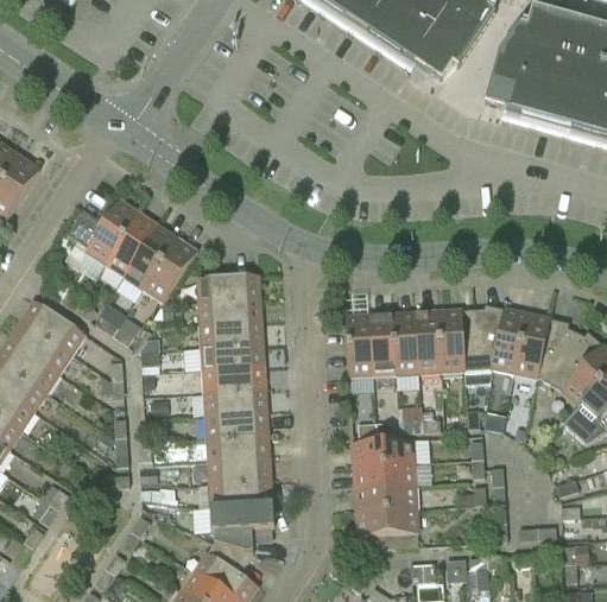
[(457,65),(494,12),(497,7),(492,4),(494,0),(322,0),(442,80),(450,68),(455,70),(457,65)]
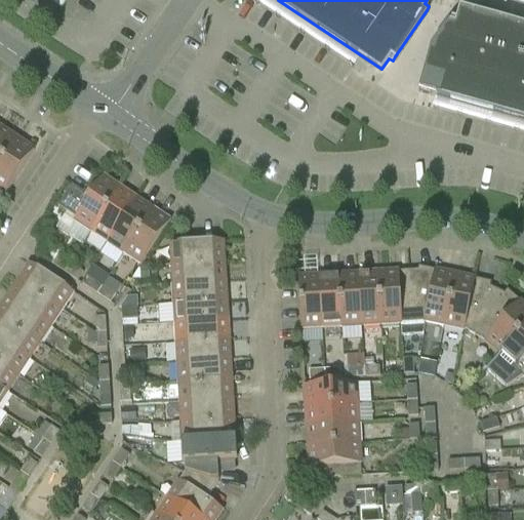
[(451,22),(447,21),(432,44),(419,89),(523,118),(523,24),(460,6),(457,18),(452,16),(451,22)]
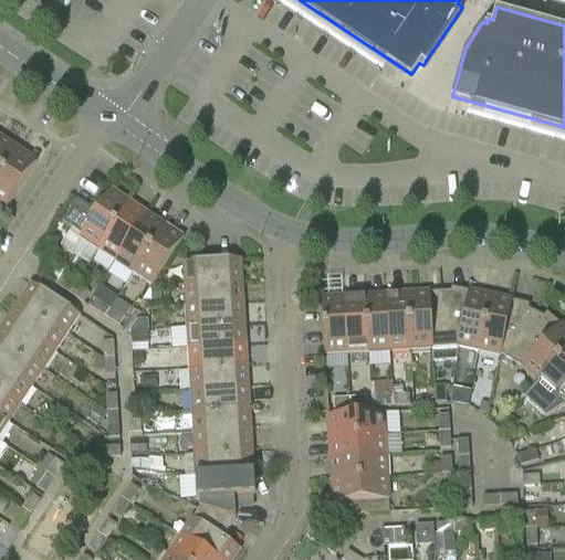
[(0,175),(19,146),(1,134),(0,136),(0,175)]
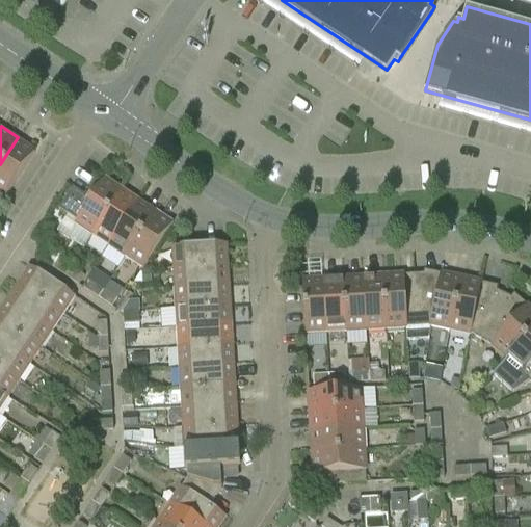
[(0,187),(6,192),(35,149),(18,137),(0,164),(0,187)]
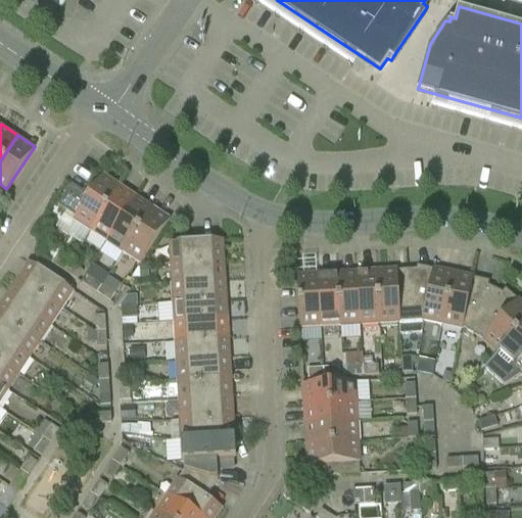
[(73,182),(57,204),(66,209),(92,227),(121,184),(104,173),(91,192),(90,193),(73,182)]
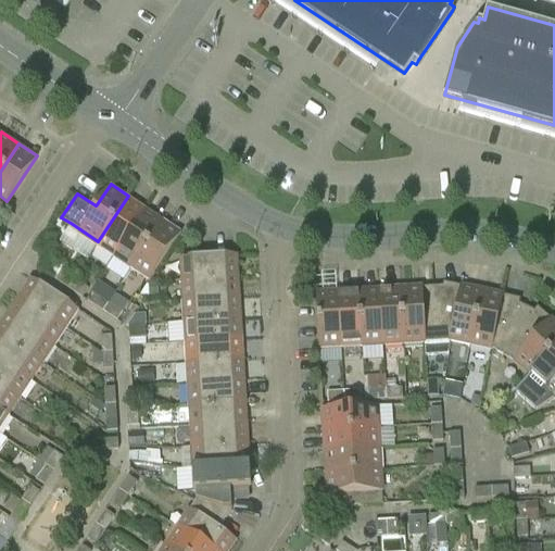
[(146,207),(128,196),(98,241),(115,253),(146,207)]
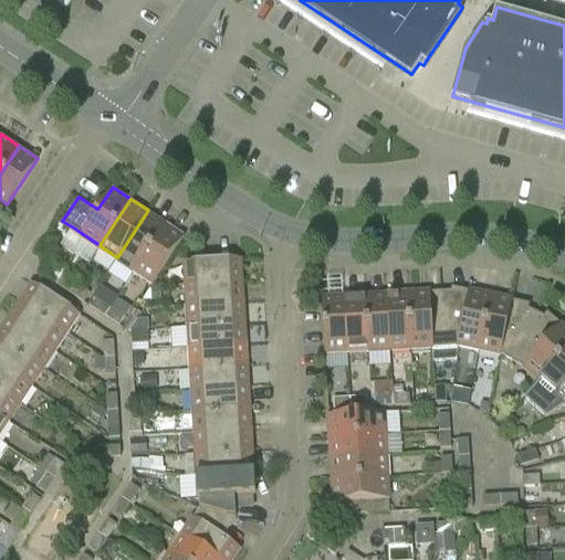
[(135,270),(166,222),(148,210),(117,257),(135,270)]
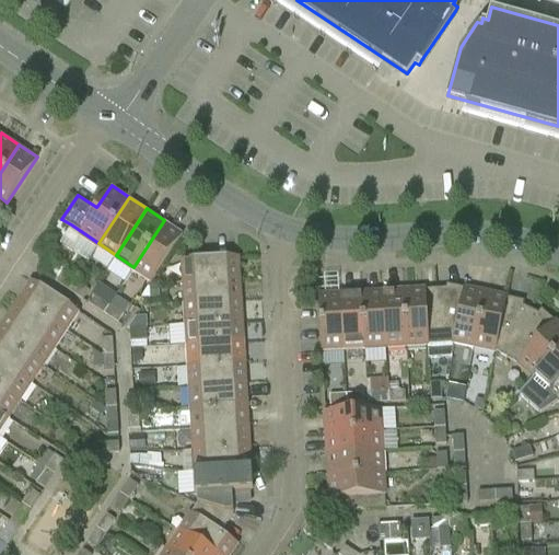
[(183,232),(164,220),(134,267),(152,279),(183,232)]
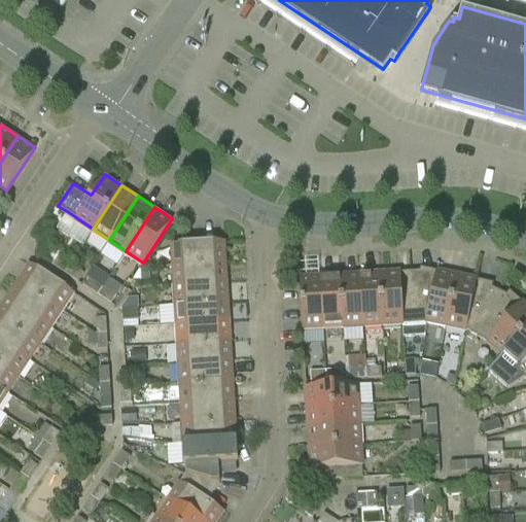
[(174,263),(226,259),(225,239),(172,242),(174,263)]
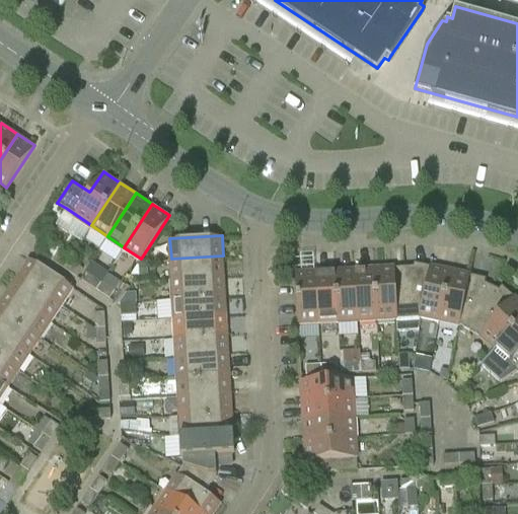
[(65,266),(70,258),(57,248),(51,257),(65,266)]
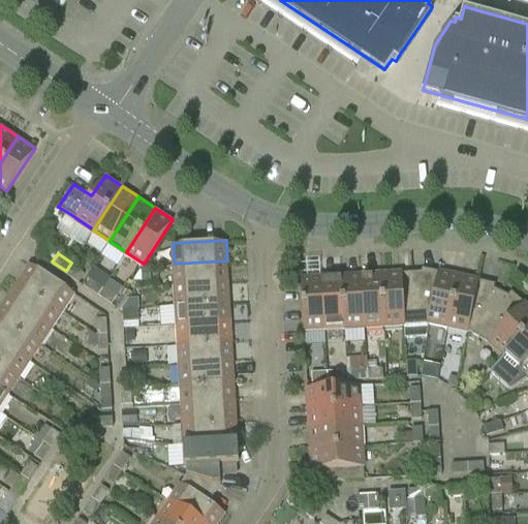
[(176,283),(228,280),(227,260),(175,264),(176,283)]
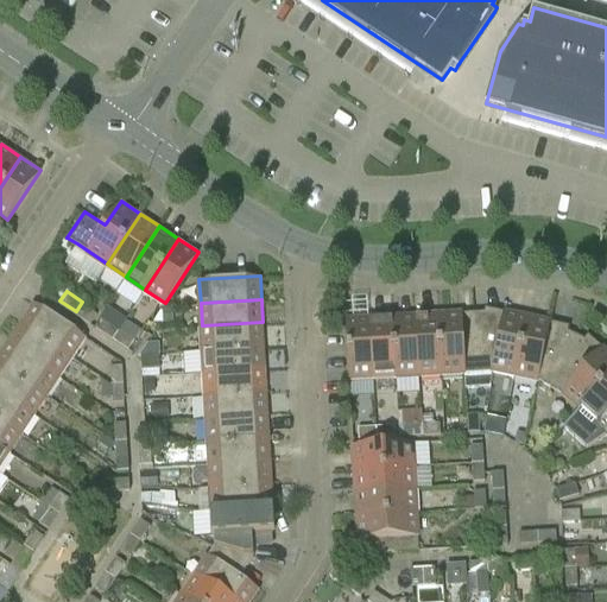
[(86,335),(35,302),(21,321),(73,355),(86,335)]
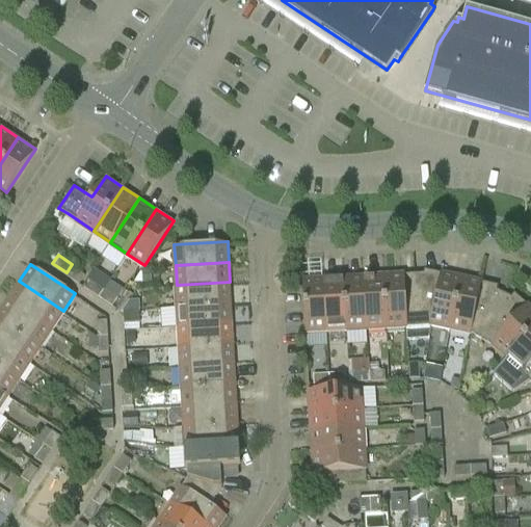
[(85,272),(72,264),(67,272),(79,282),(85,272)]
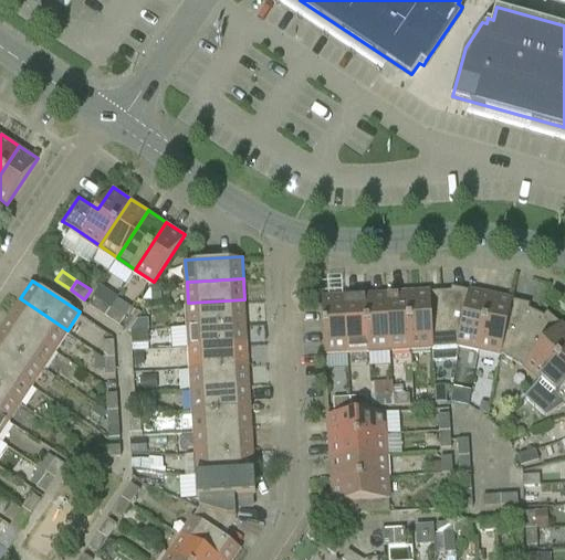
[(150,282),(152,294),(160,293),(160,281),(150,282)]
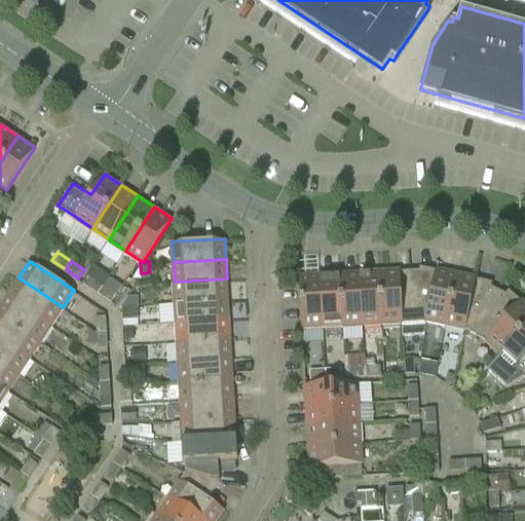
[(413,291),(401,292),(403,321),(403,331),(425,330),(427,320),(437,267),(420,264),(419,270),(413,270),(412,268),(411,268),(413,291)]
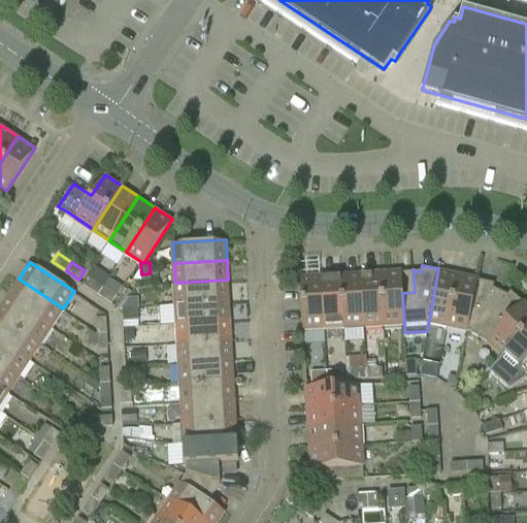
[(458,273),(438,268),(429,321),(448,324),(458,273)]
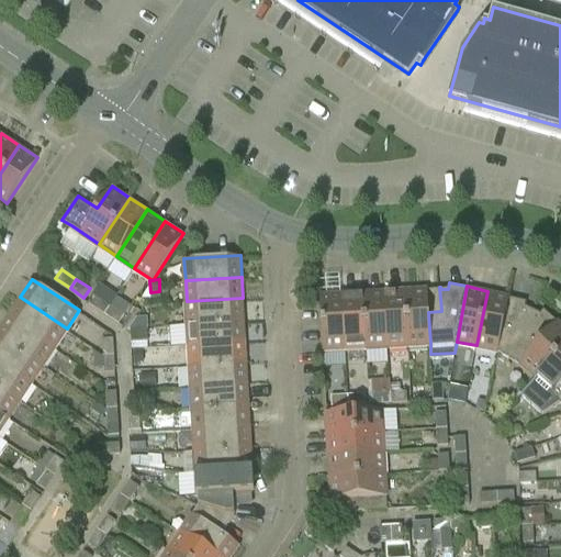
[(441,311),(439,287),(406,289),(406,288),(405,288),(408,344),(430,343),(428,312),(441,311)]
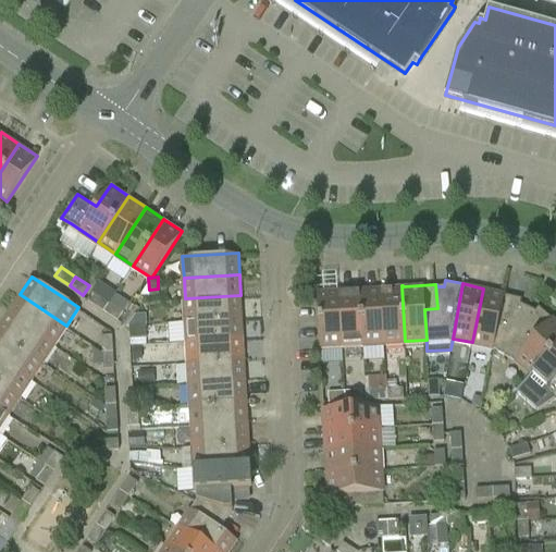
[(384,342),(405,341),(402,285),(381,286),(384,342)]
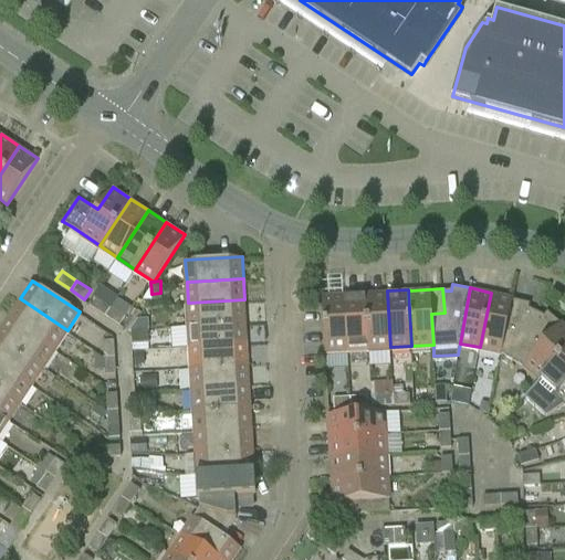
[(369,348),(390,347),(387,291),(366,292),(369,348)]
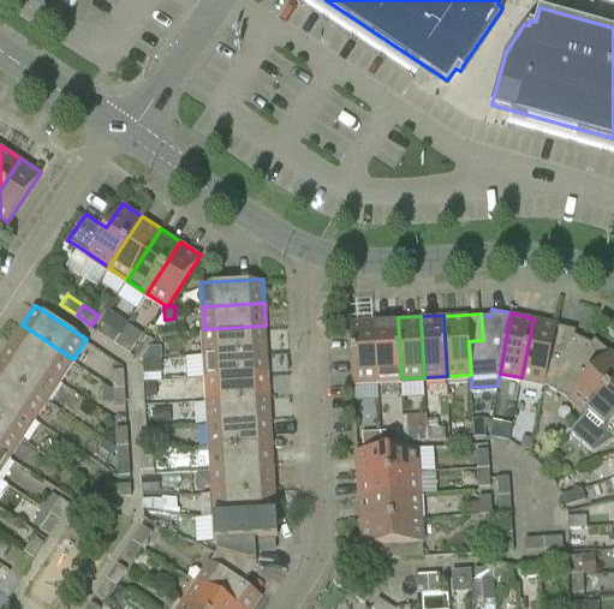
[(379,380),(401,378),(398,317),(375,318),(379,380)]
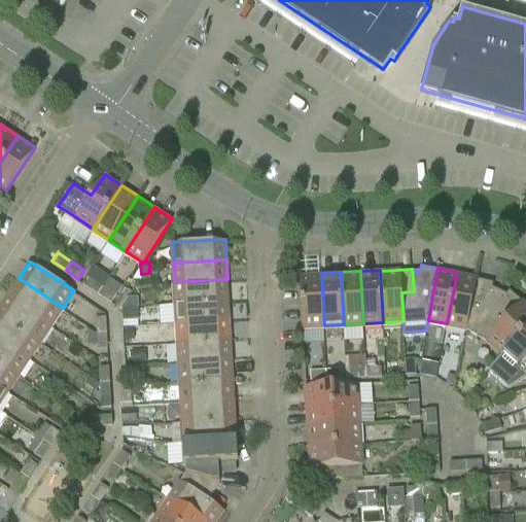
[(304,326),(324,325),(321,273),(301,274),(304,326)]
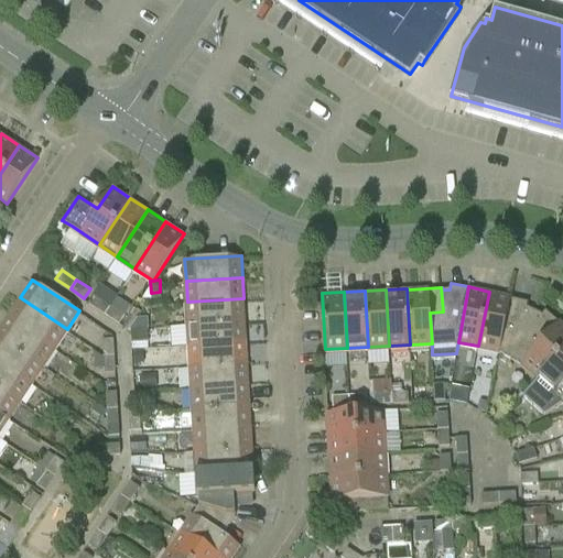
[(511,296),(489,292),(478,346),(500,350),(511,296)]
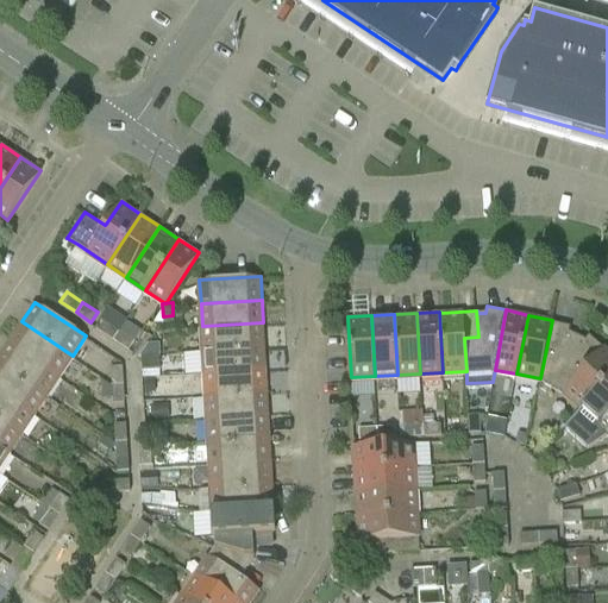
[(114,338),(120,327),(105,318),(98,327),(114,338)]
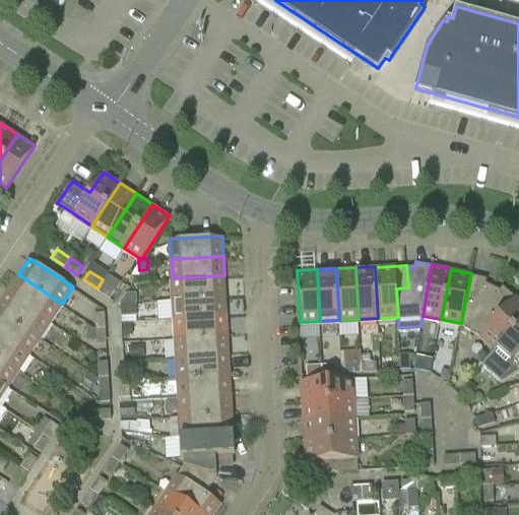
[(461,323),(481,333),(515,295),(503,284),(499,288),(487,282),(488,276),(471,273),(461,323)]
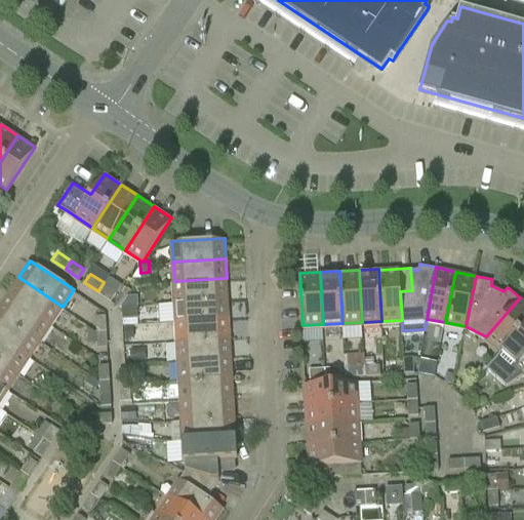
[(18,277),(7,293),(51,323),(63,307),(18,277)]
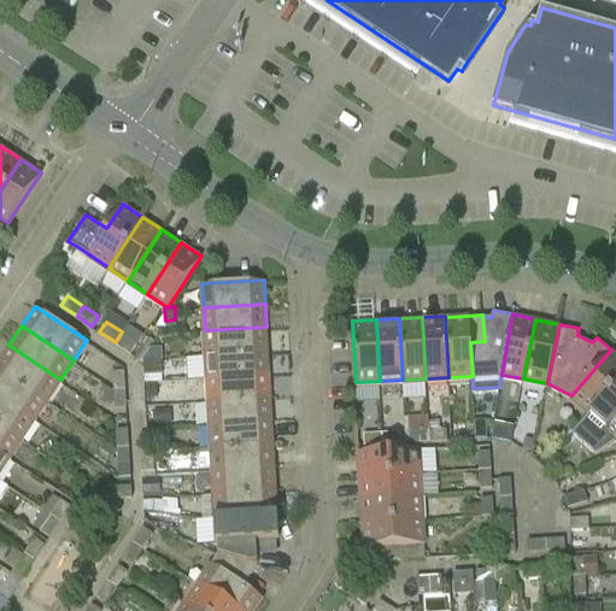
[(206,353),(268,350),(267,327),(205,330),(206,353)]
